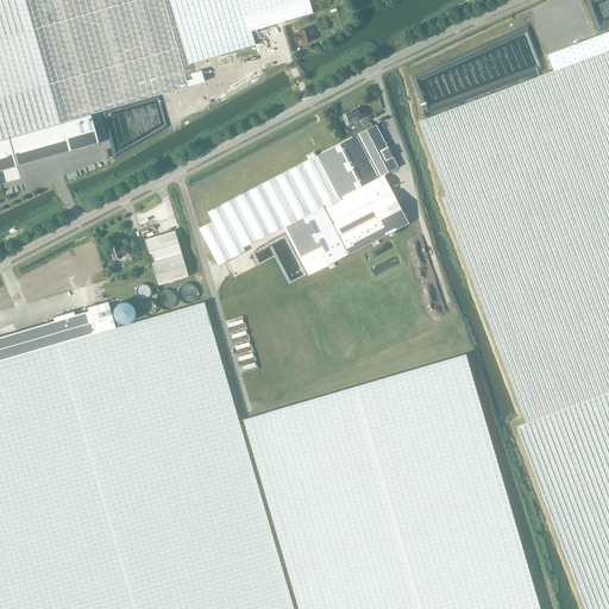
[(0,0),(0,140),(60,124),(24,0),(0,0)]
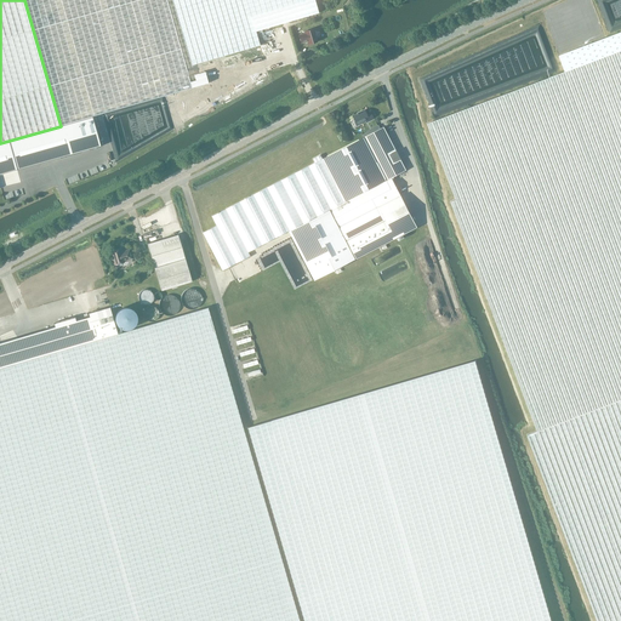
[(136,0),(26,0),(62,121),(165,93),(136,0)]
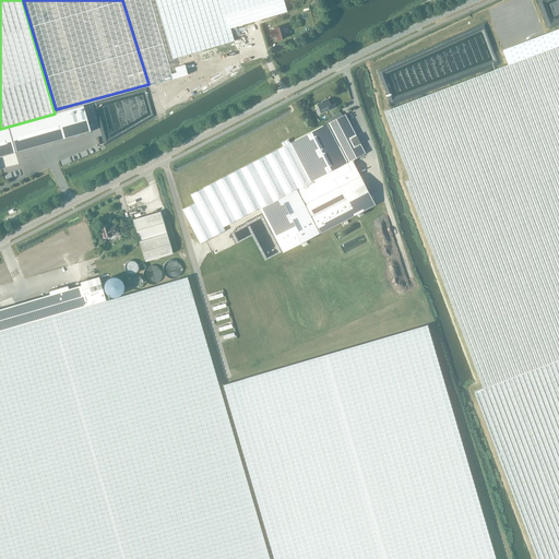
[(129,0),(149,67),(234,40),(230,28),(286,12),(283,0),(129,0)]
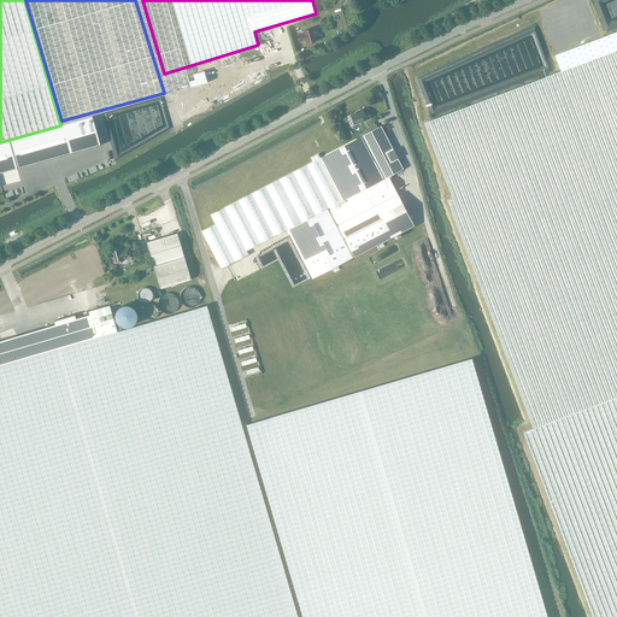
[(299,43),(305,41),(306,45),(315,42),(311,29),(303,31),(303,34),(297,35),(299,43)]
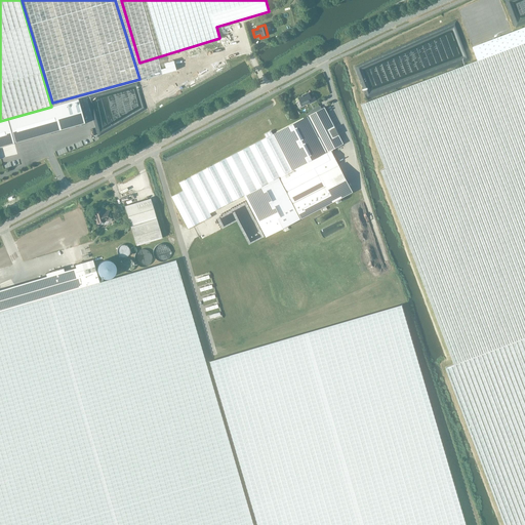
[(524,41),(360,105),(386,168),(380,170),(455,364),(524,337),(524,41)]
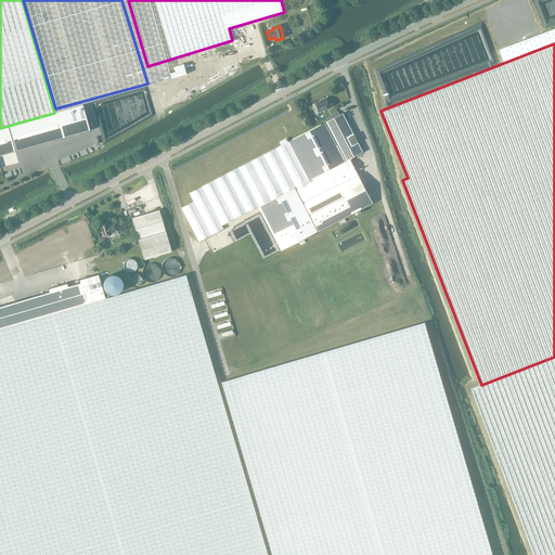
[(327,110),(334,106),(332,101),(328,103),(326,99),(315,104),(320,112),(327,107),(327,110)]
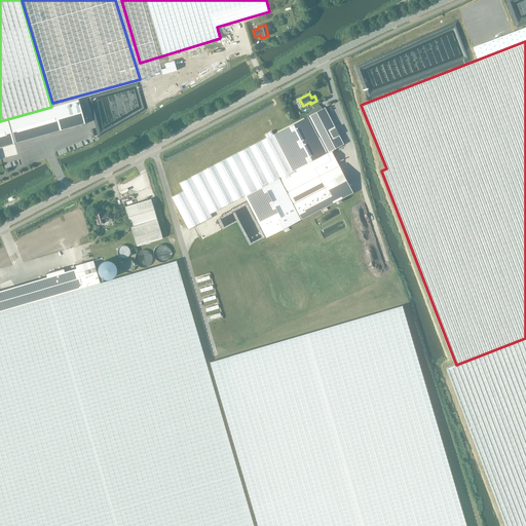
[(51,107),(0,121),(0,147),(85,123),(78,100),(51,107)]
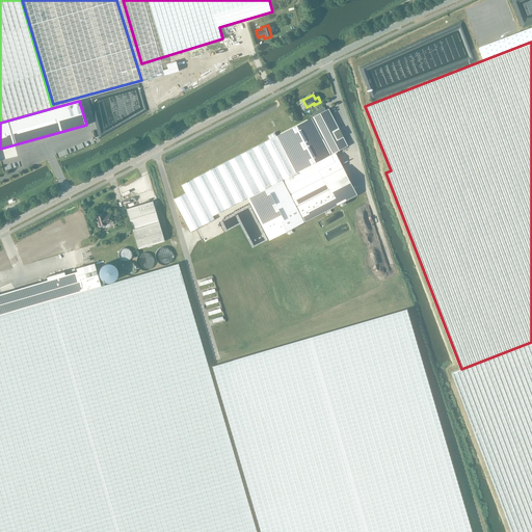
[(331,155),(335,153),(348,145),(328,109),(316,115),(315,113),(311,115),(331,155)]
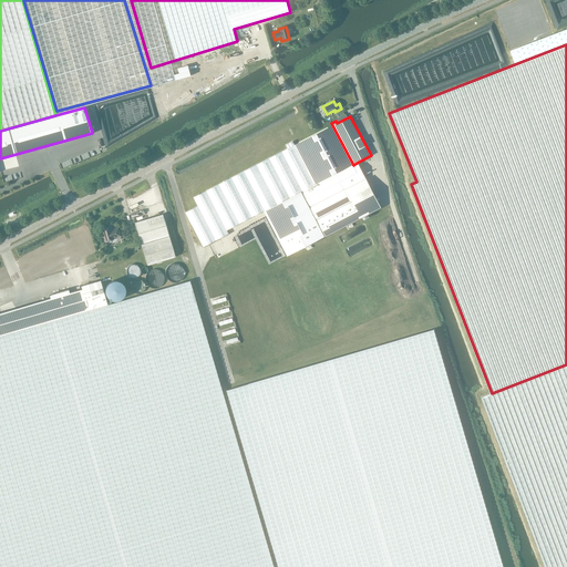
[(295,145),(315,185),(353,165),(331,123),(328,125),(329,127),(295,145)]
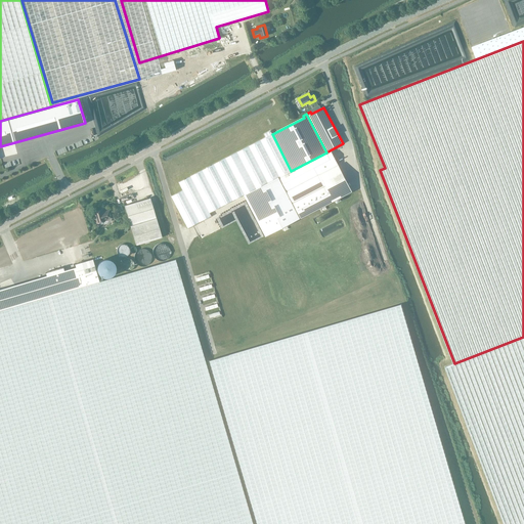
[(291,171),(272,134),(270,131),(264,134),(266,137),(202,171),(190,176),(179,182),(183,190),(171,197),(187,228),(211,216),(210,213),(221,207),(244,194),(278,177),(291,171)]
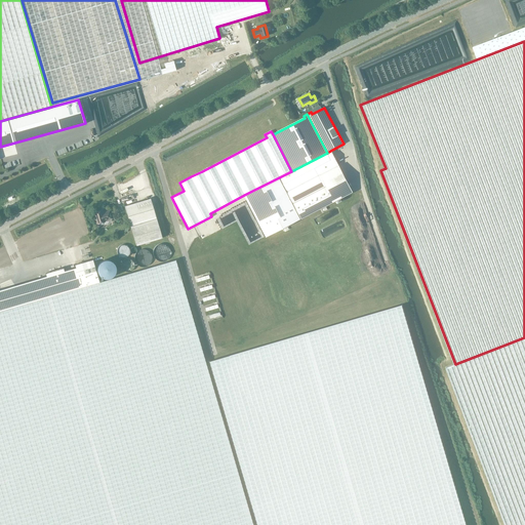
[(291,171),(279,177),(287,193),(320,175),(338,165),(330,151),(327,153),(291,171)]
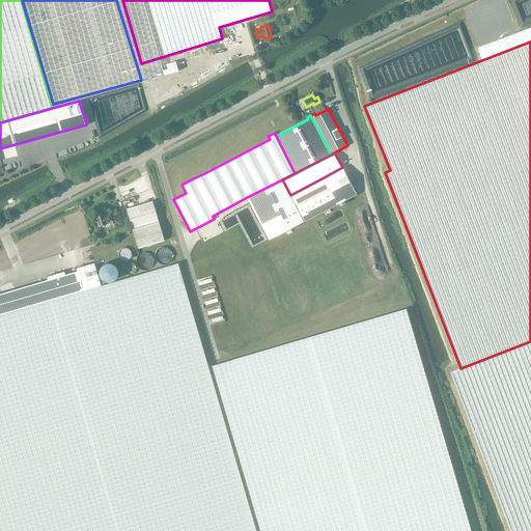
[(290,195),(297,206),(330,189),(324,177),(290,195)]
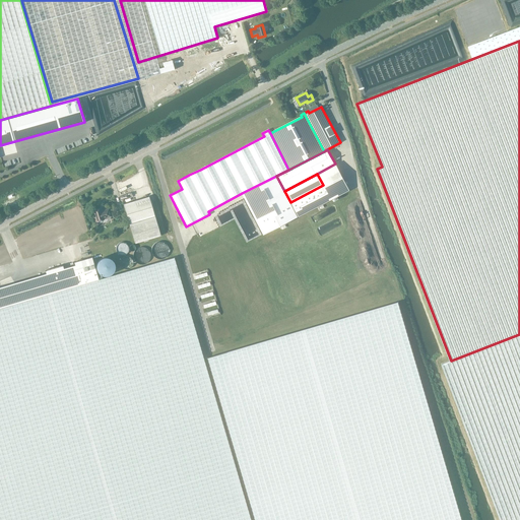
[(290,202),(284,191),(276,176),(242,193),(264,235),(298,216),(290,202)]
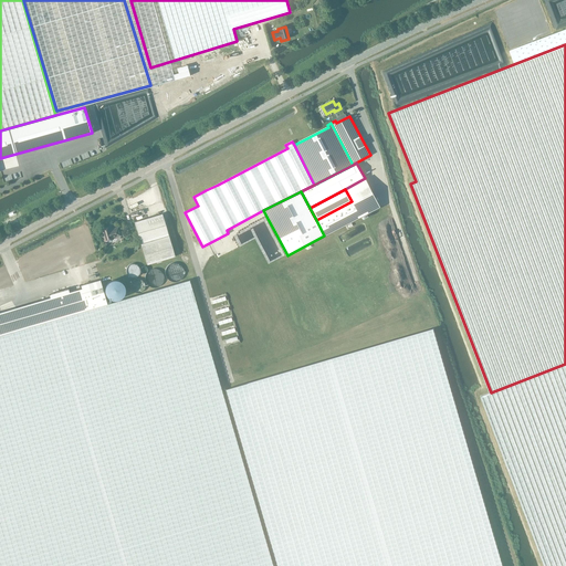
[(352,201),(316,220),(324,236),(360,218),(352,201)]
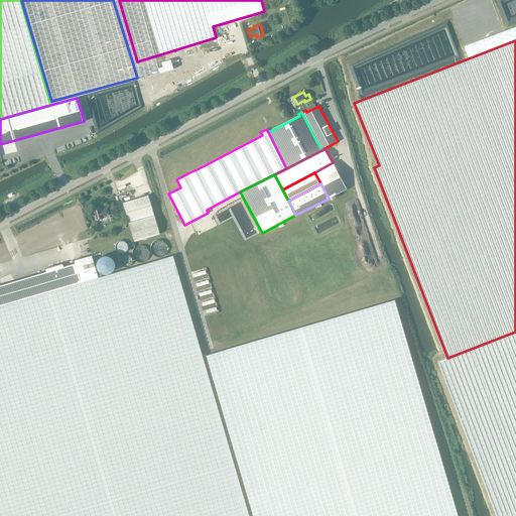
[(122,203),(128,222),(134,241),(159,234),(148,196),(122,203)]
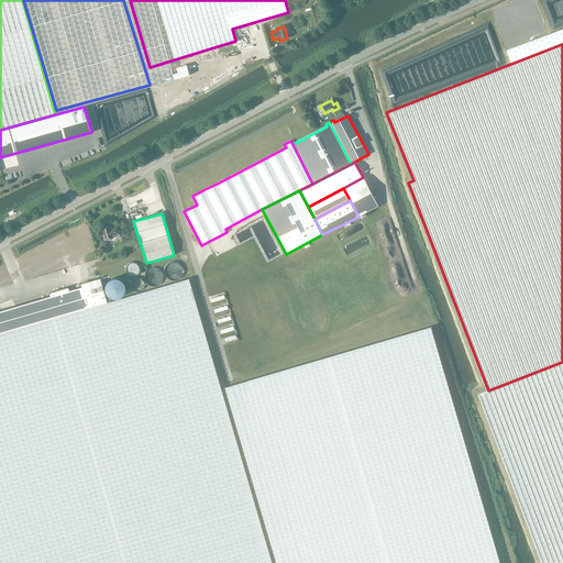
[(112,238),(120,234),(118,227),(111,228),(112,229),(110,230),(109,225),(100,229),(105,241),(112,238)]
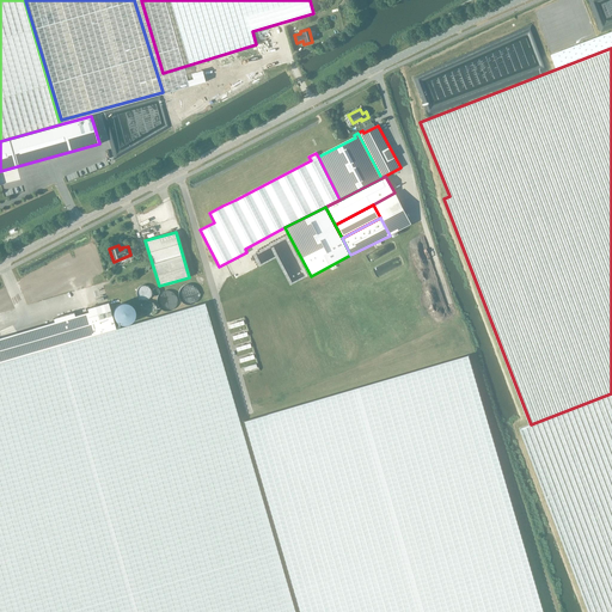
[(0,362),(116,329),(108,303),(87,308),(89,312),(74,316),(73,313),(53,319),(54,322),(0,337),(0,362)]
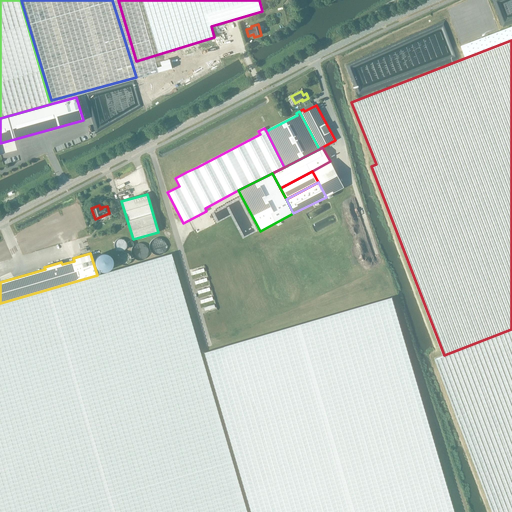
[(0,303),(0,511),(246,511),(171,254),(97,275),(0,303)]
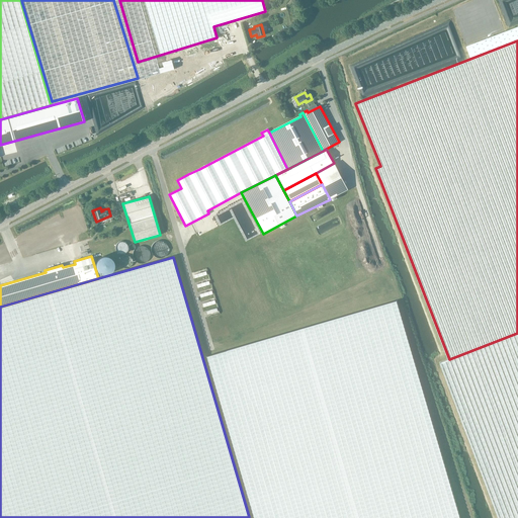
[(459,517),(397,300),(206,356),(253,517),(459,517)]
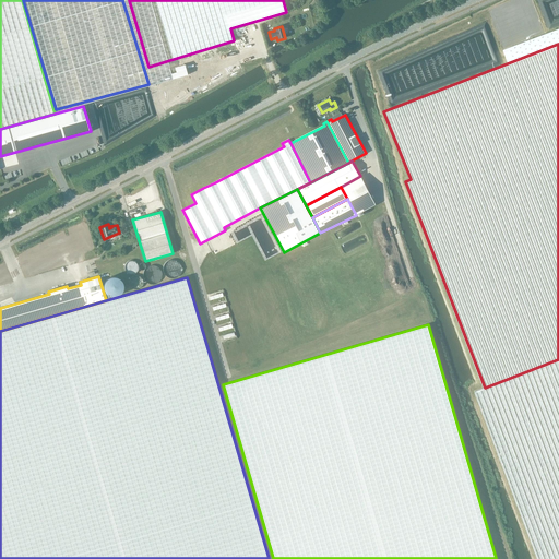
[(558,558),(558,359),(485,388),(475,391),(537,558),(558,558)]
